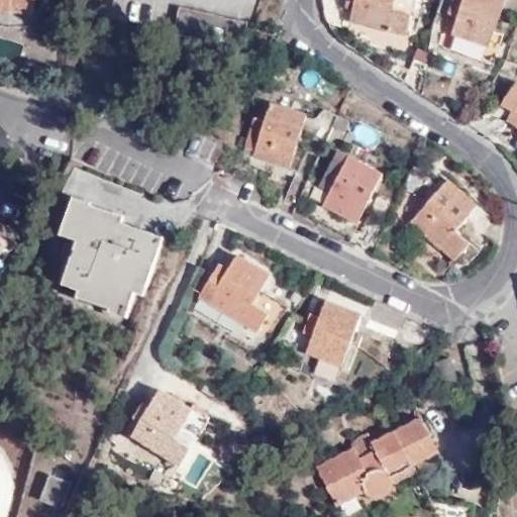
[(0,0),(0,11),(7,13),(9,14),(10,10),(33,14),(35,0),(0,0)]
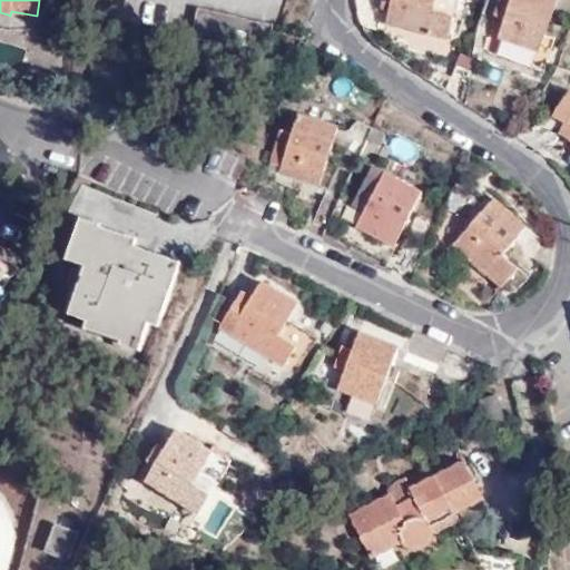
[(48,37),(55,0),(39,0),(37,16),(11,11),(10,16),(8,15),(6,29),(48,37)]
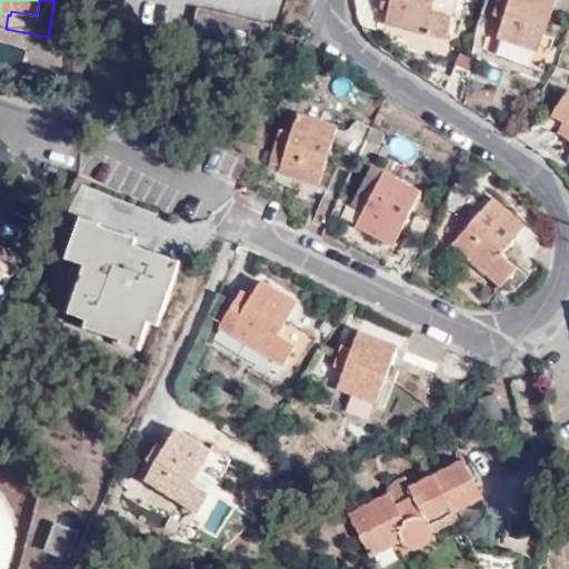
[(388,5),(387,11),(383,23),(445,39),(447,31),(450,17),(453,0),(380,0),(380,2),(388,5)]
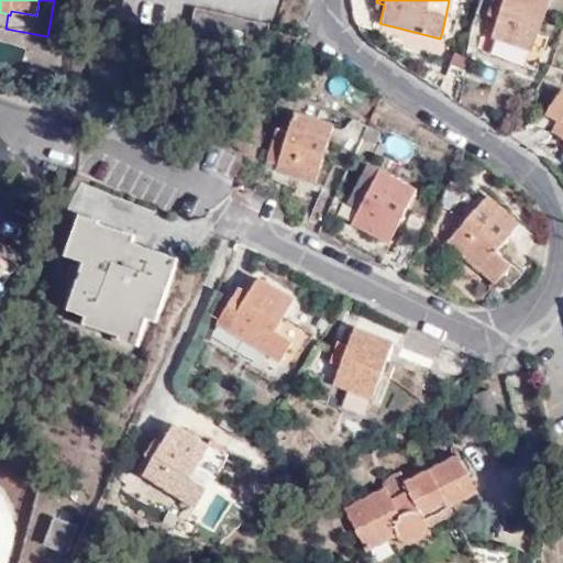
[(547,0),(505,0),(495,35),(533,46),(547,0)]
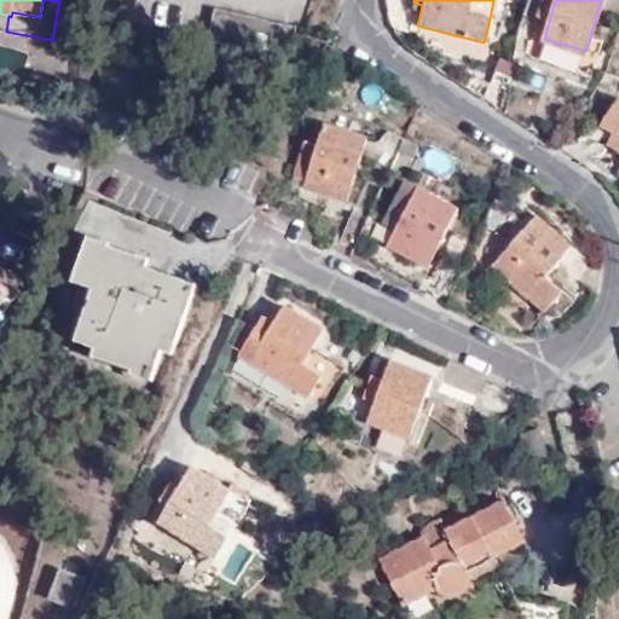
[(412,10),(421,12),(422,5),(414,3),(412,10)]
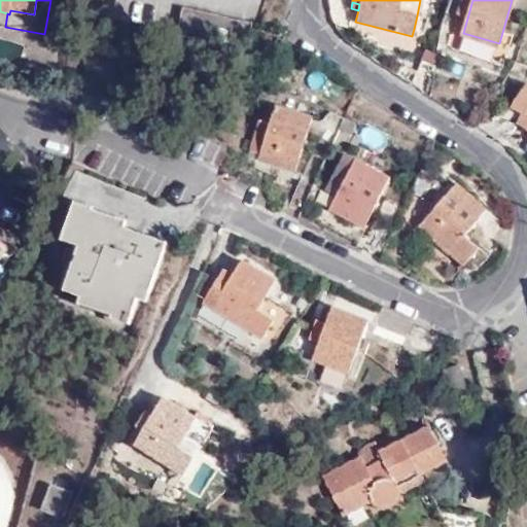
[(252,26),(183,8),(176,37),(245,54),(252,26)]
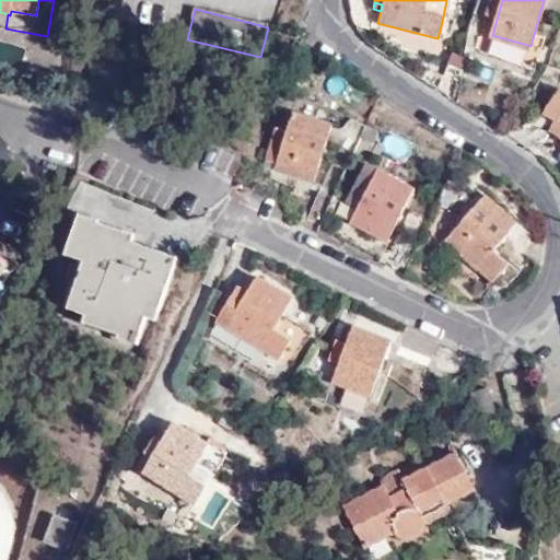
[(443,16),(440,31),(451,34),(454,19),(443,16)]
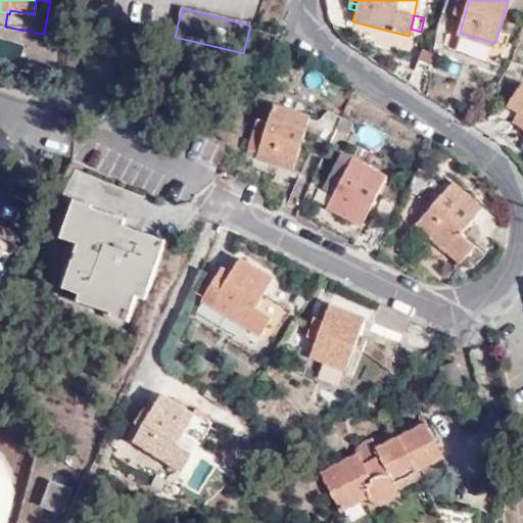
[(522,89),(512,105),(521,112),(515,121),(522,126),(522,89)]
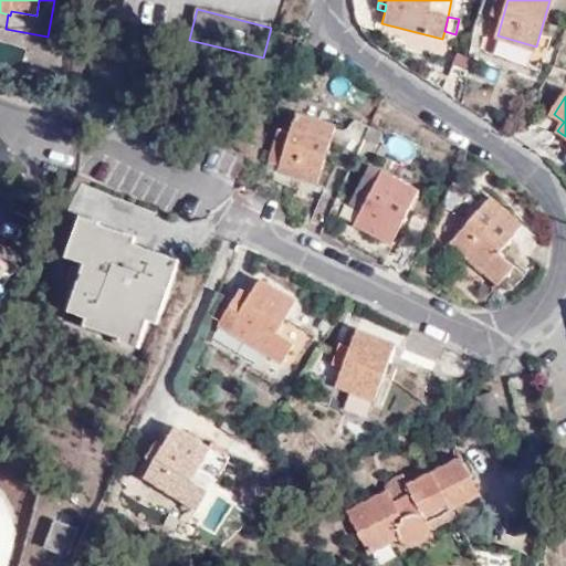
[(290,130),(275,126),(264,159),(280,164),(278,169),(316,182),(334,125),(295,113),(290,130)]
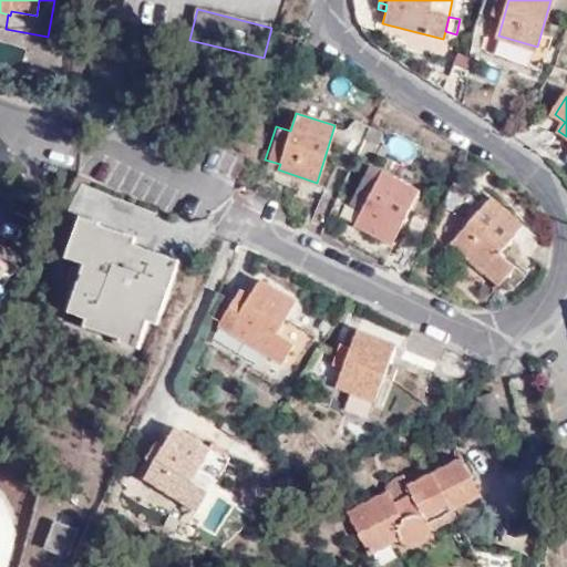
[(419,191),(382,171),(356,223),(391,241),(419,191)]
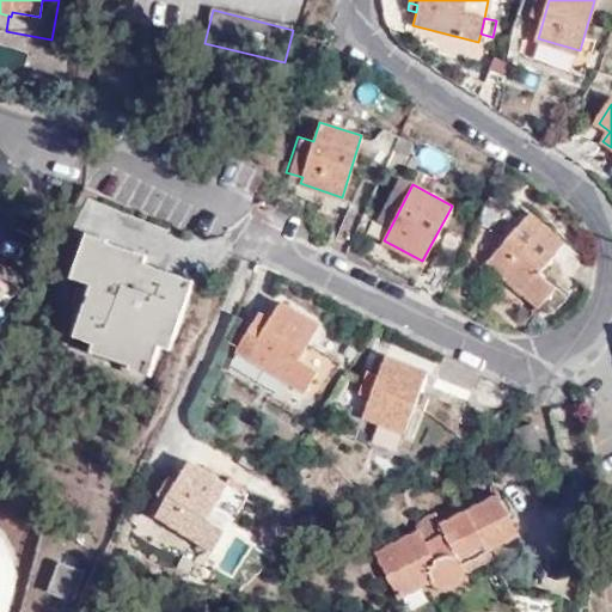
[(91,188),(80,210),(106,224),(117,201),(91,188)]
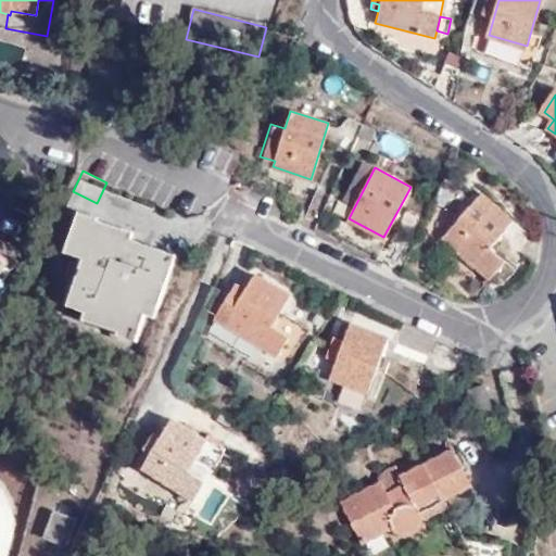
[(481,193),(444,237),(490,278),(505,261),(491,247),(514,222),(481,193)]
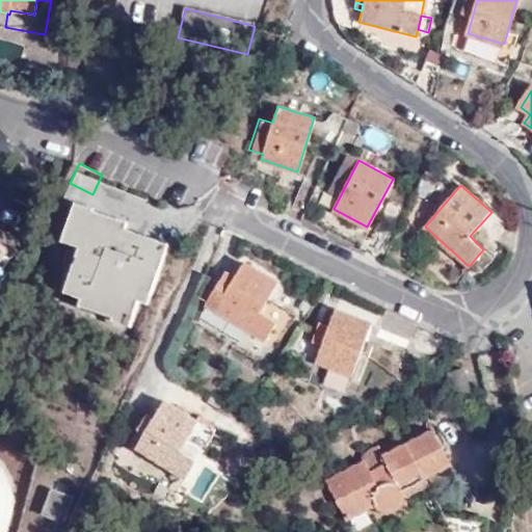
[(425,223),(428,205),(413,202),(409,220),(425,223)]
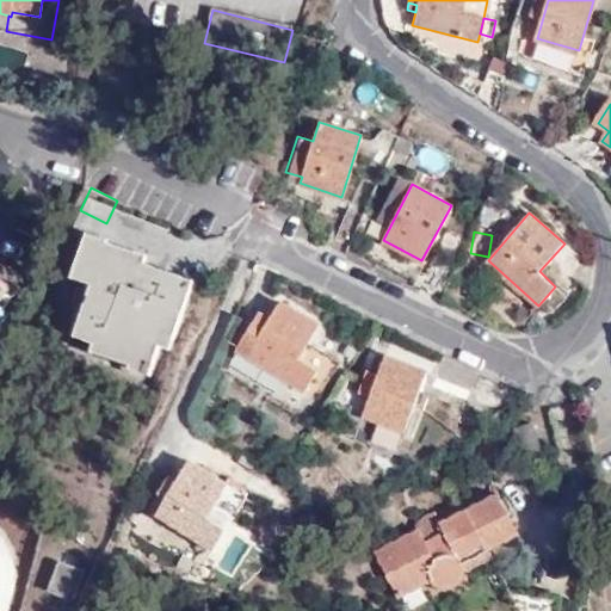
[(160,334),(171,338),(191,279),(142,263),(144,255),(105,241),(106,240),(86,234),(71,277),(90,283),(72,335),(92,343),(150,363),(156,345),(160,334)]
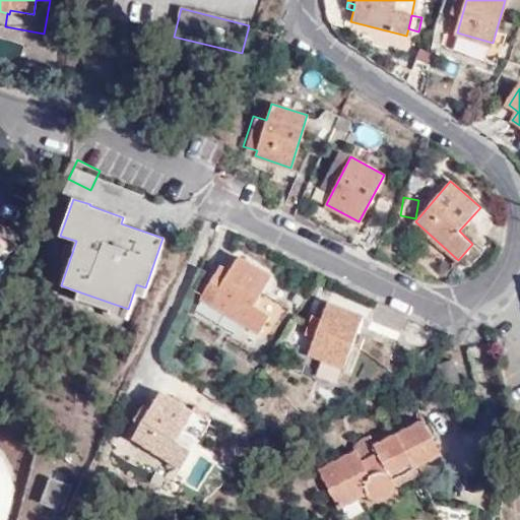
[(0,223),(0,235),(6,240),(0,247),(0,261),(18,238),(0,223)]
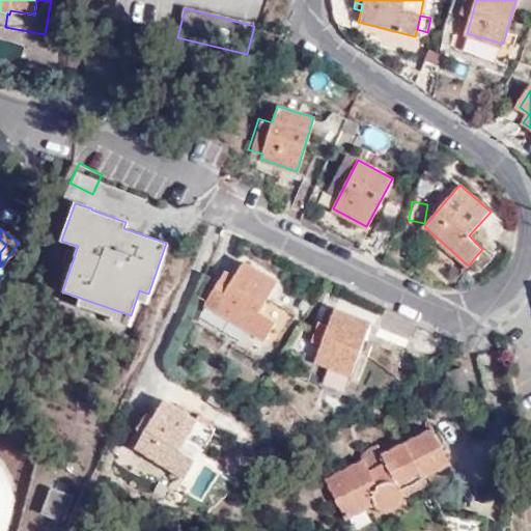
[(223,273),(203,304),(271,346),(291,315),(263,298),(274,283),(241,262),(231,277),(223,273)]
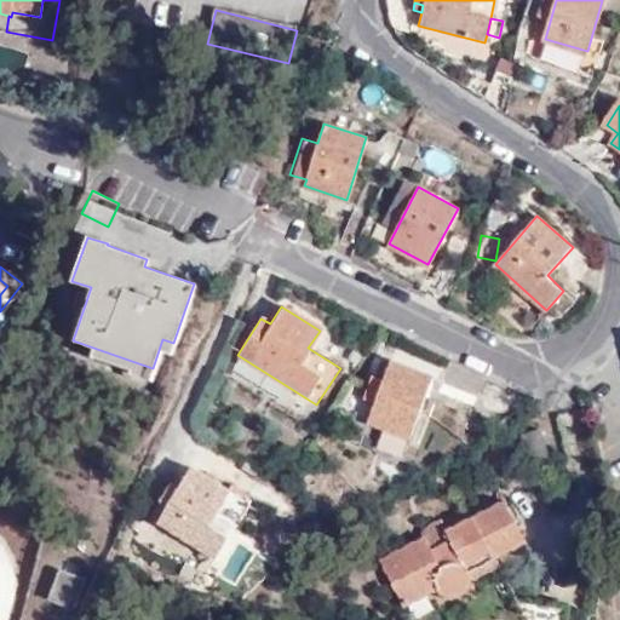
[(170,354),(173,343),(162,339),(159,350),(170,354)]
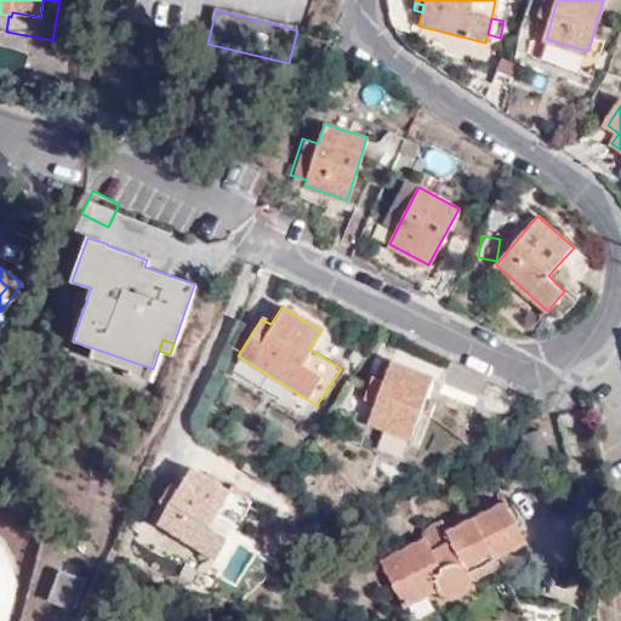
[(153,369),(93,348),(91,355),(130,369),(129,372),(149,380),(153,369)]
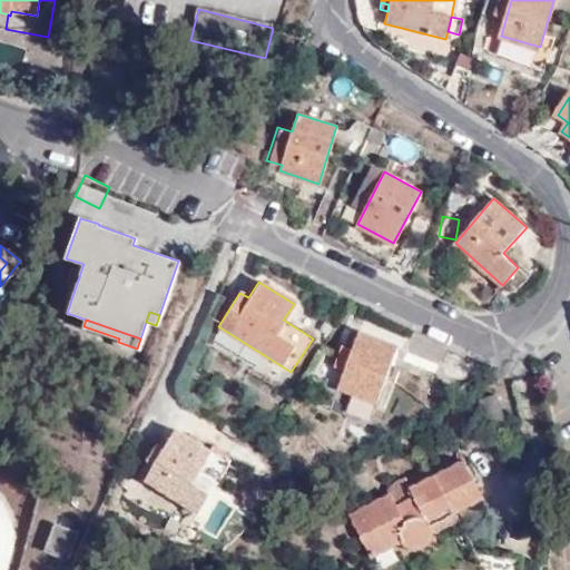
[(400,347),(362,331),(338,389),(376,404),(400,347)]
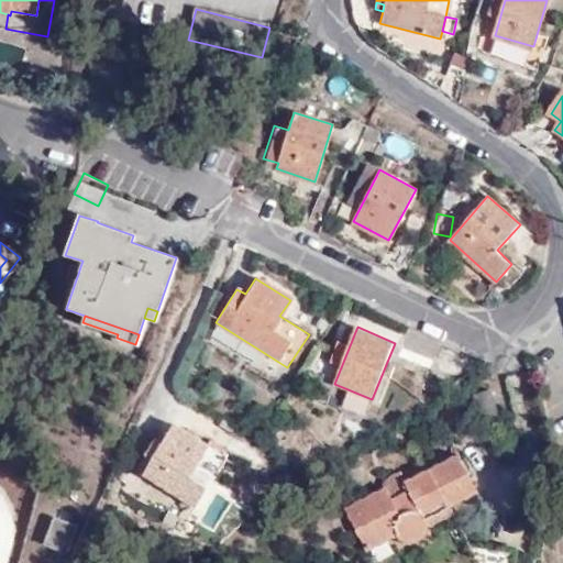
[(493,389),(474,395),(482,422),(499,418),(493,389)]
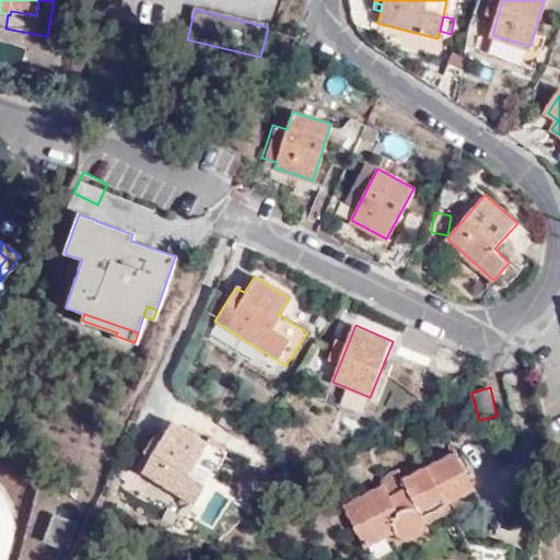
[(152,435),(133,467),(194,503),(224,452),(171,421),(160,441),(152,435)]
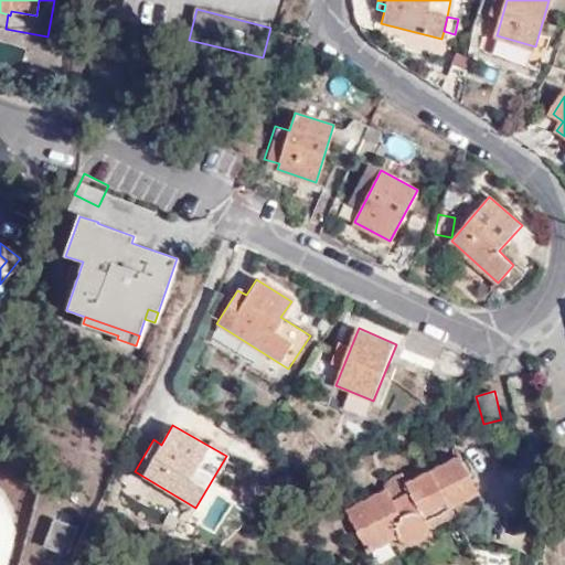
[(370,509),(365,500),(345,510),(361,539),(376,531),(385,545),(397,539),(401,542),(408,546),(415,545),(420,543),(426,539),(428,532),(427,522),(451,509),(479,494),(460,457),(406,484),(411,492),(394,501),(392,498),(370,509)]
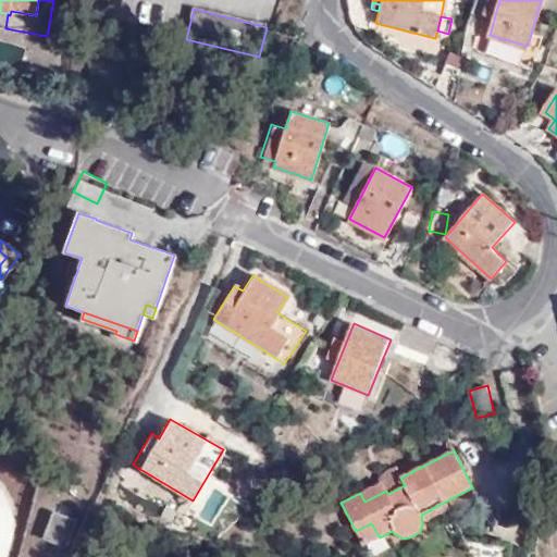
[(381,482),(386,491),(388,494),(405,485),(400,478),(396,469),(379,479),(381,482)]
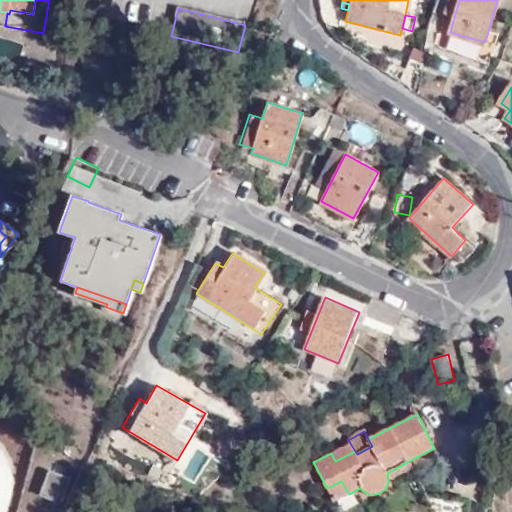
[(350,443),(331,453),(335,461),(355,451),(350,443)]
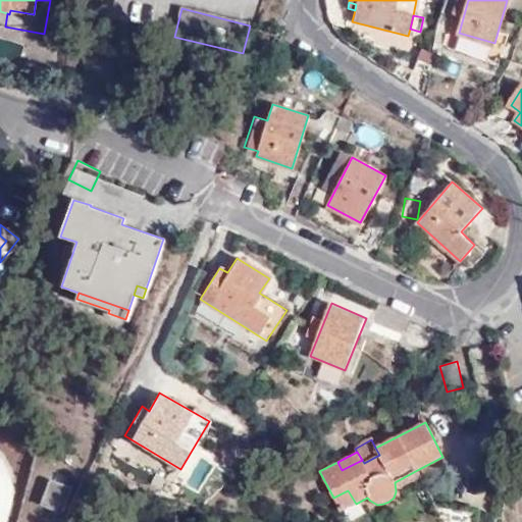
[(0,521),(9,521),(12,516),(14,500),(12,483),(6,468),(0,460),(0,521)]
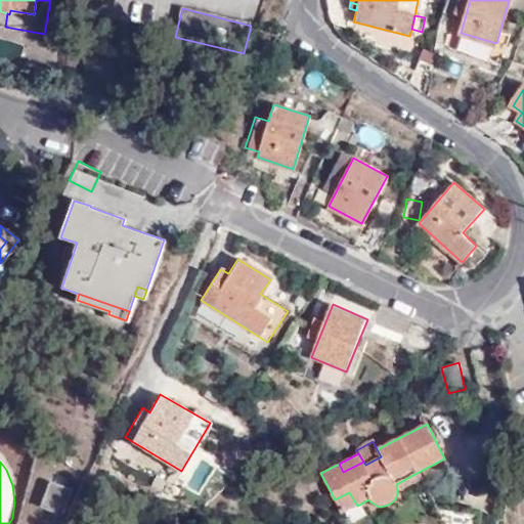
[(396,484),(397,493),(424,479),(419,472),(396,484)]
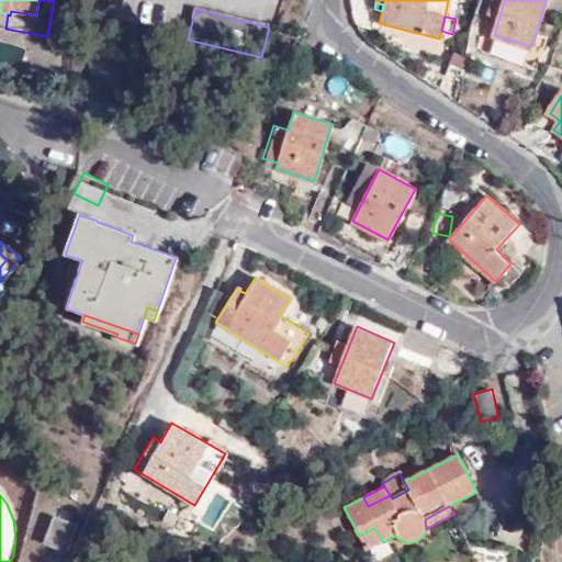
[(79,525),(56,515),(44,542),(67,552),(79,525)]
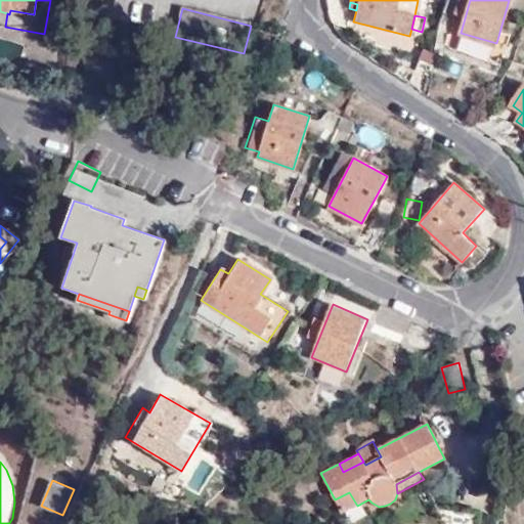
[(349,492),(335,499),(341,513),(357,506),(349,492)]
